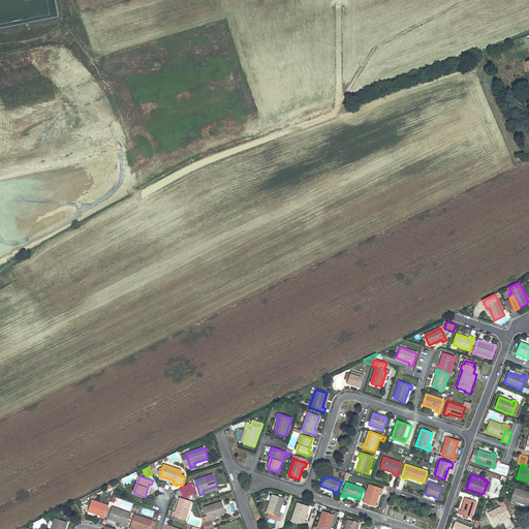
[(374,506),(379,493),(382,494),(383,490),(370,485),(363,502),(374,506)]
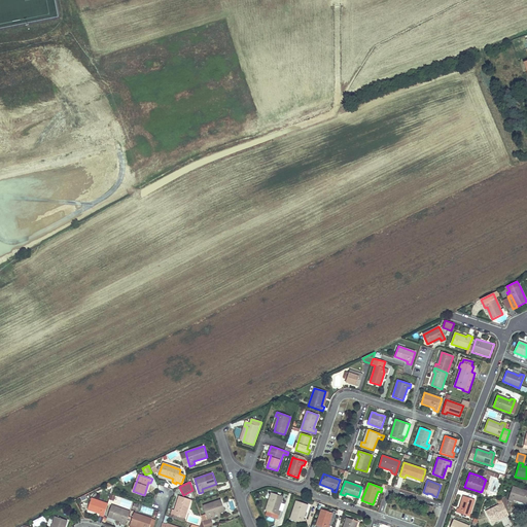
[(203,492),(217,488),(216,484),(202,489),(203,492)]
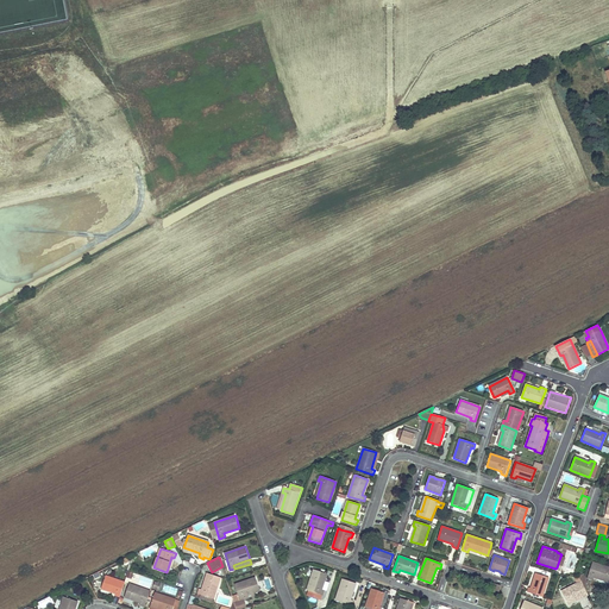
[(608,582),(608,567),(592,563),(586,579),(591,581),(592,577),(608,582)]
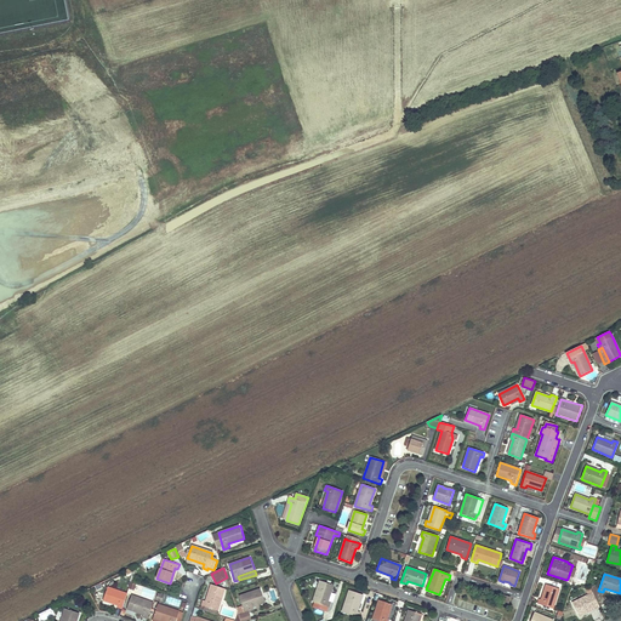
[(238,587),(257,581),(256,576),(240,581),(239,582),(237,584),(238,587)]
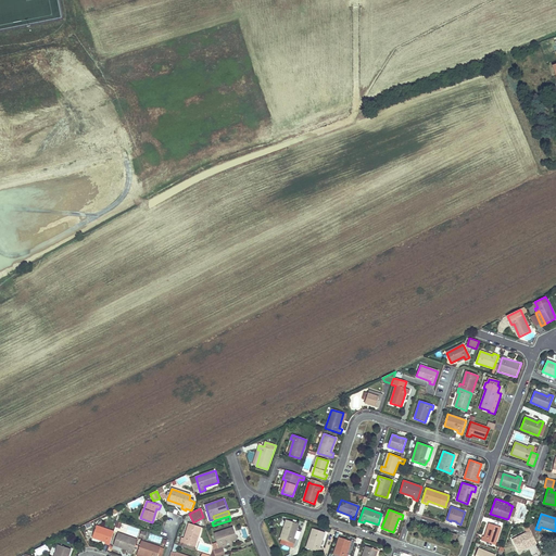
[(293,539),(299,525),(287,520),(280,539),(282,540),(283,540),(283,541),(282,544),(291,547),(292,543),(293,544),(294,544),(295,544),(297,540),(293,539)]
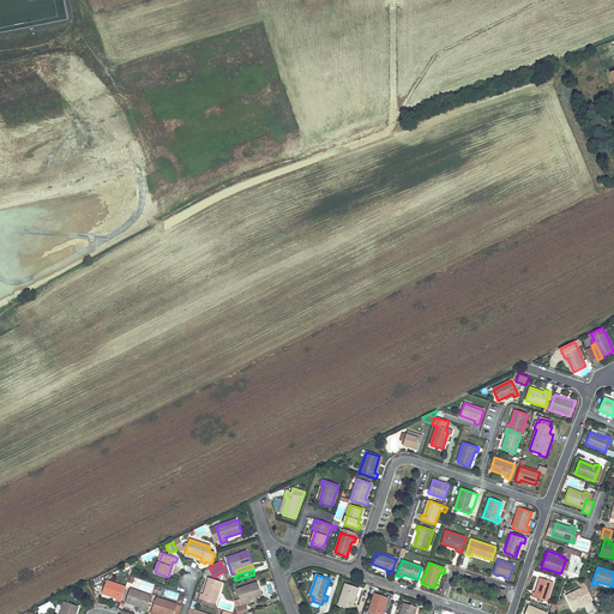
[(215,608),(223,582),(210,578),(204,595),(202,594),(199,599),(203,600),(202,603),(215,608)]
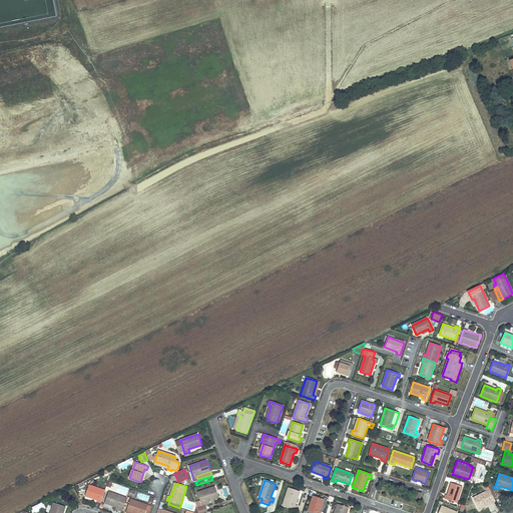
[(457,503),(462,487),(452,483),(448,495),(446,495),(444,498),(457,503)]
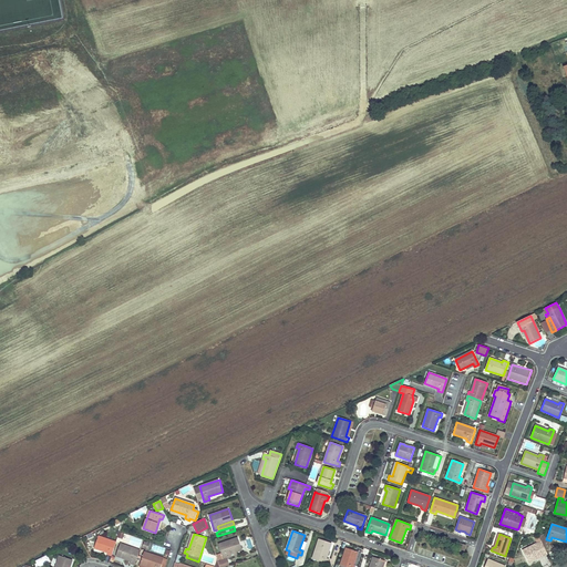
[(112,557),(116,543),(99,536),(96,540),(95,546),(94,547),(107,553),(106,555),(112,557)]
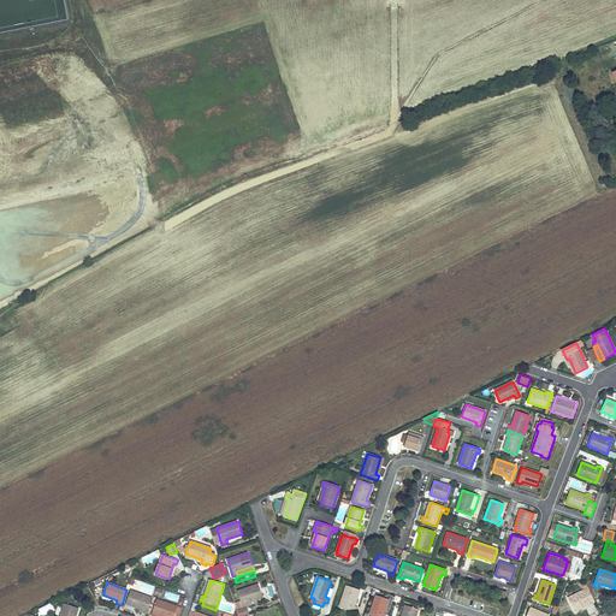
[(259,584),(237,591),(241,602),(235,603),(237,609),(237,610),(248,606),(247,603),(256,599),(264,597),(259,584)]
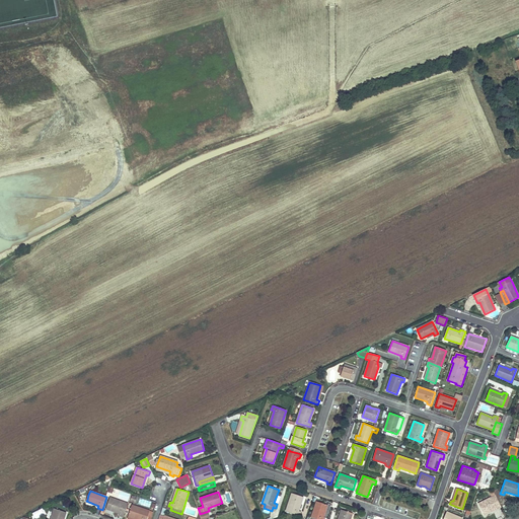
[(298,511),(303,497),(292,494),(286,512),(300,516),(302,512),(298,511)]
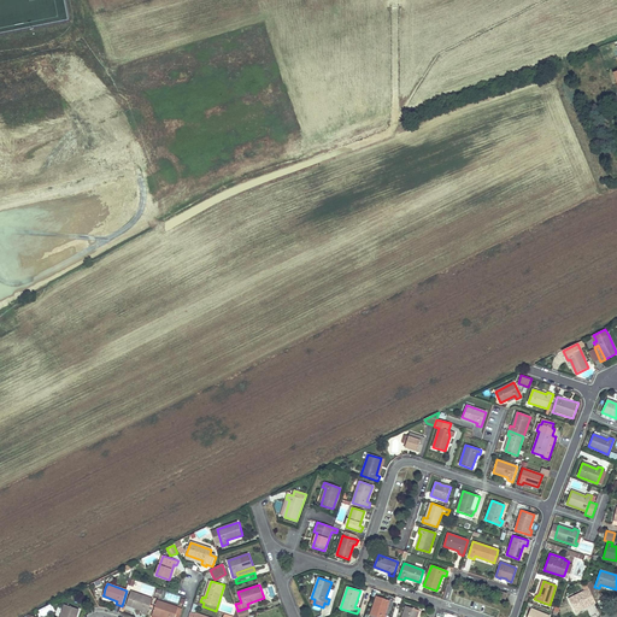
[(595,603),(591,593),(588,589),(569,599),(575,612),(581,610),(580,609),(586,606),(586,607),(595,603)]
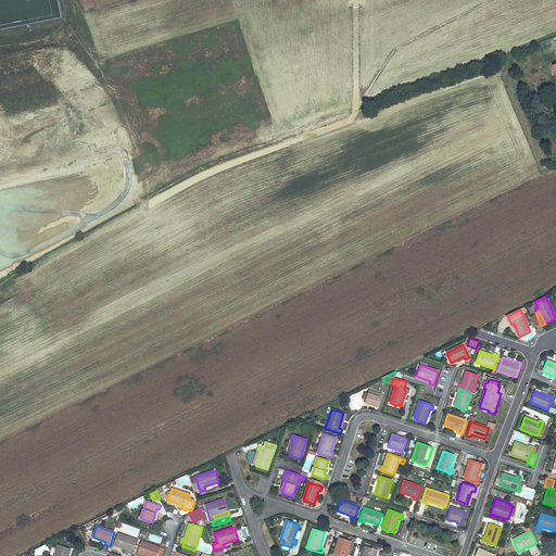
[(133,555),(137,540),(118,533),(116,539),(114,545),(128,550),(127,553),(133,555)]
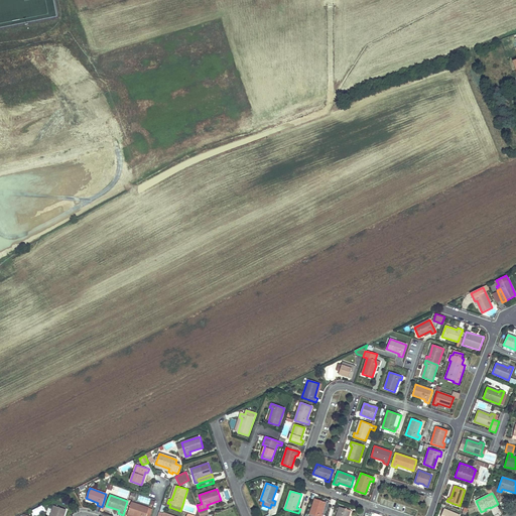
[(325,515),(329,504),(326,503),(326,502),(314,499),(309,515),(311,515),(323,515),(324,515),(325,515)]
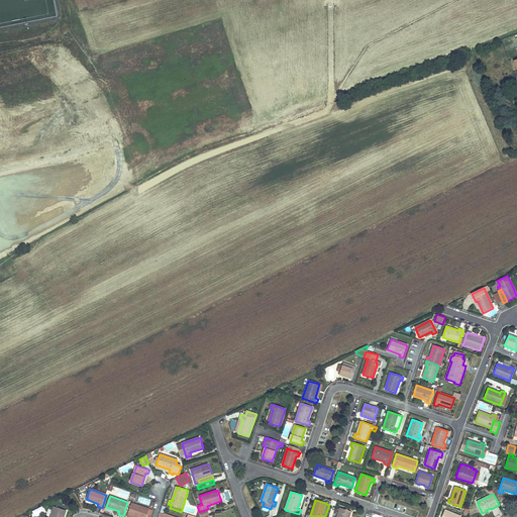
[(149,516),(152,510),(131,503),(130,509),(127,514),(128,514),(127,516),(149,516)]
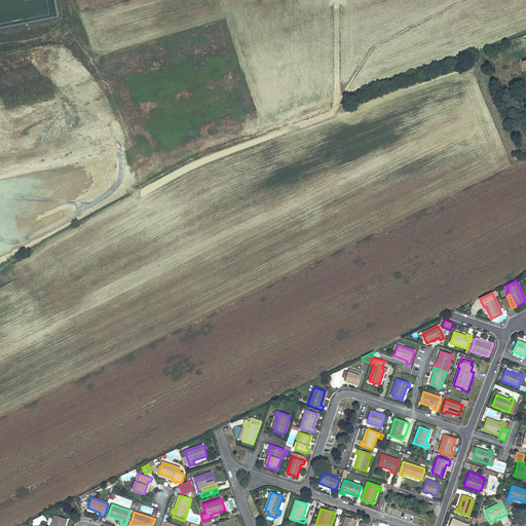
[(66,525),(68,520),(54,516),(51,525),(64,525),(65,524),(66,525)]
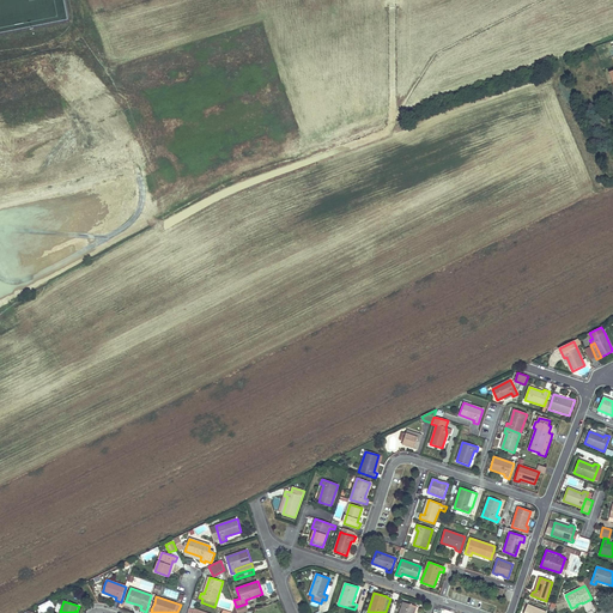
[(588,612),(595,608),(592,601),(584,604),(588,612)]
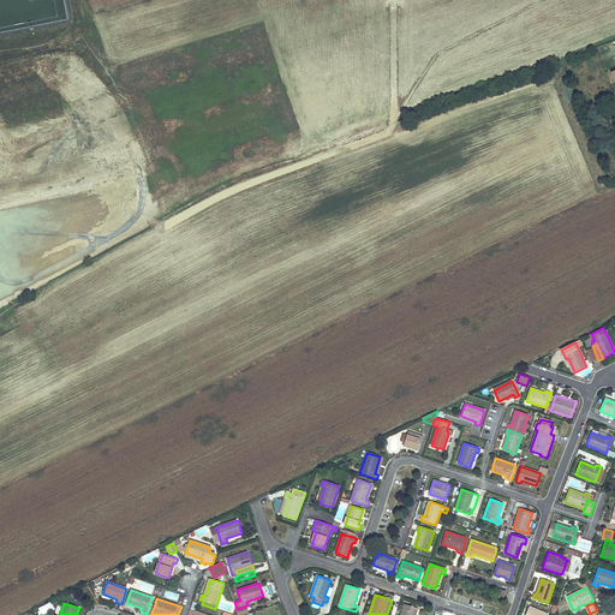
[(415,614),(417,608),(405,604),(400,614),(415,614)]
